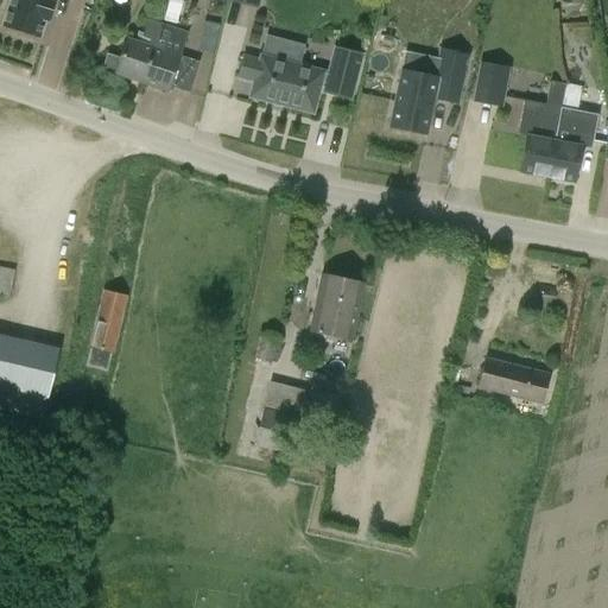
[(10,0),(1,26),(39,37),(44,21),(48,21),(54,0),(10,0)]
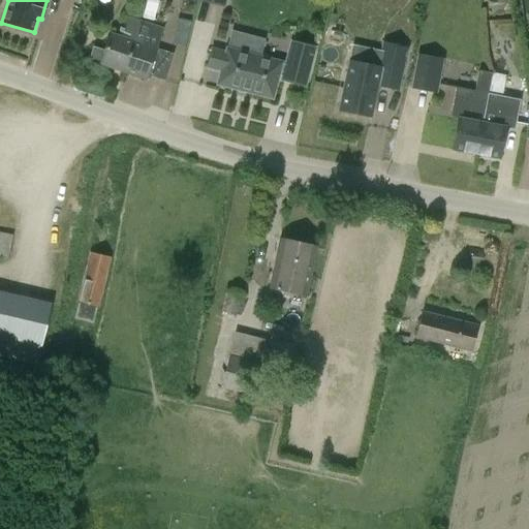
[(153,21),(158,0),(146,0),(142,18),(153,21)]
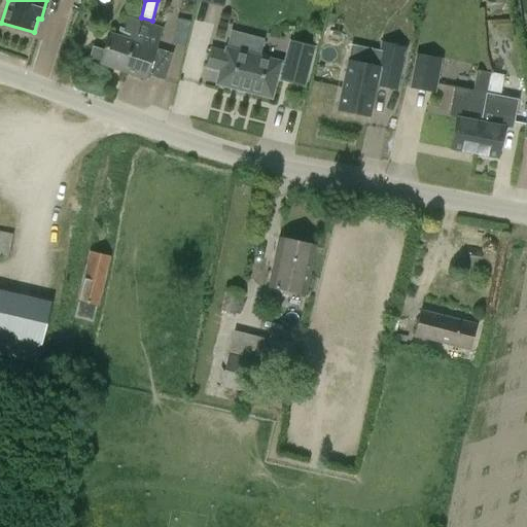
[(100,66),(123,73),(139,21),(129,18),(124,30),(119,29),(116,37),(110,35),(105,49),(92,45),(86,61),(100,66)]
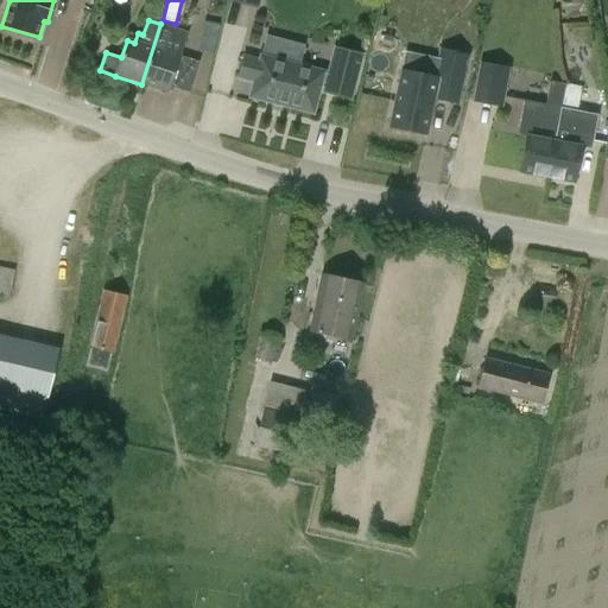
[(175,30),(160,24),(141,84),(168,93),(178,58),(159,51),(162,45),(169,48),(175,30)]
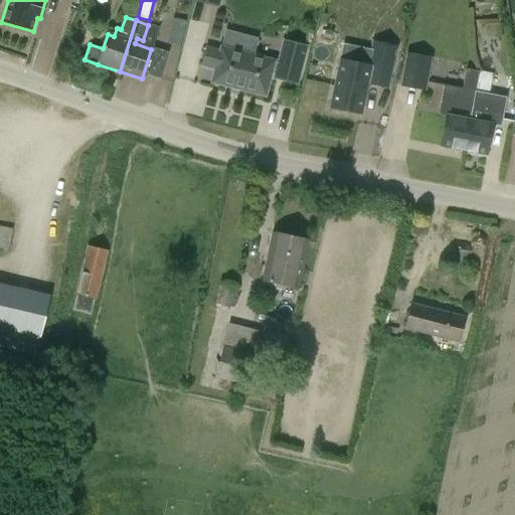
[(368,66),(340,60),(330,108),(360,114),(367,82),(387,88),(395,47),(373,42),(368,66)]
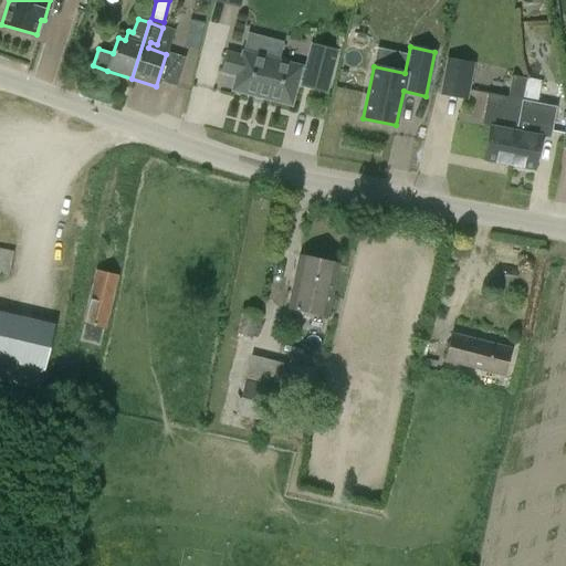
[(302,83),(326,90),(336,53),(311,48),(305,70),(301,69),(301,67),(242,52),(241,56),(227,53),(221,72),(236,75),(232,91),(291,105),(297,81),(302,82),(302,83)]
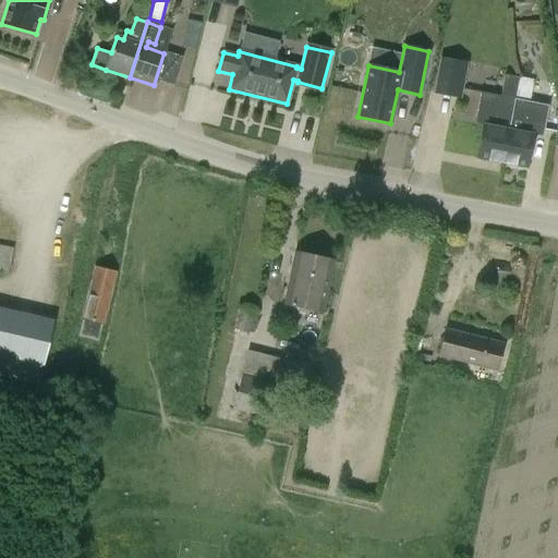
[(440,59),(434,93),(460,98),(466,63),(440,59)]
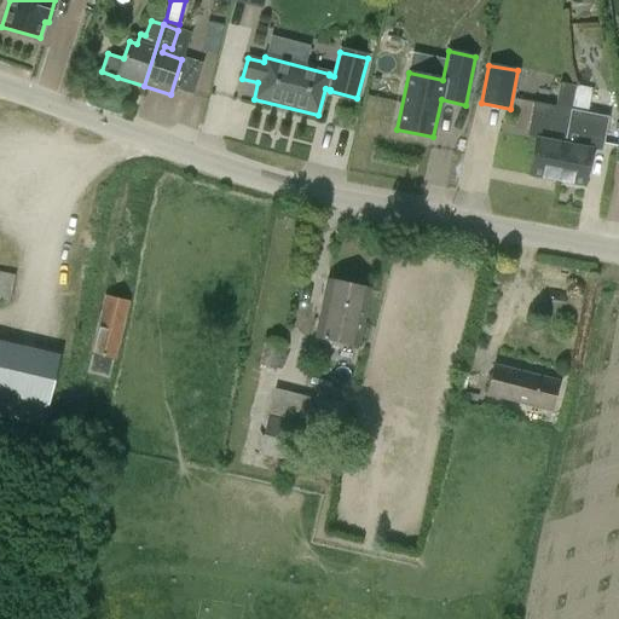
[(528,174),(556,180),(572,109),(573,103),(577,85),(561,82),(556,105),(534,100),(528,127),(538,129),(528,174)]
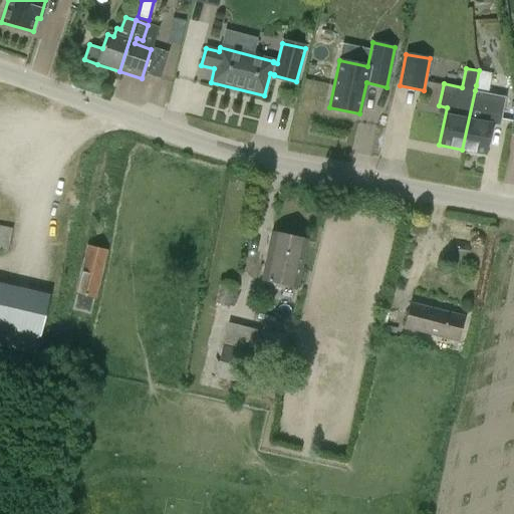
[(479,70),(476,85),(489,88),(493,73),(479,70)]
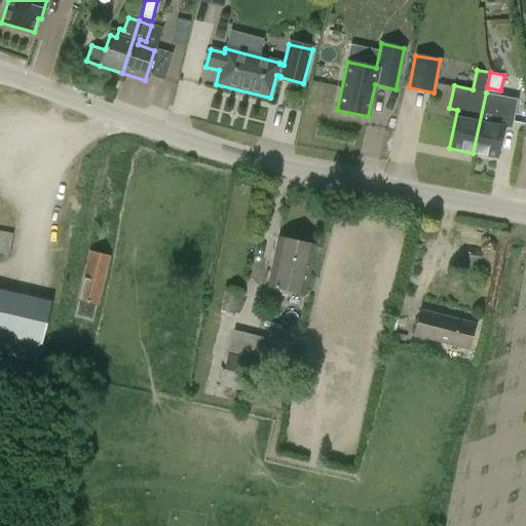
[(512,129),(518,100),(486,92),(473,153),(496,157),(503,127),(512,129)]
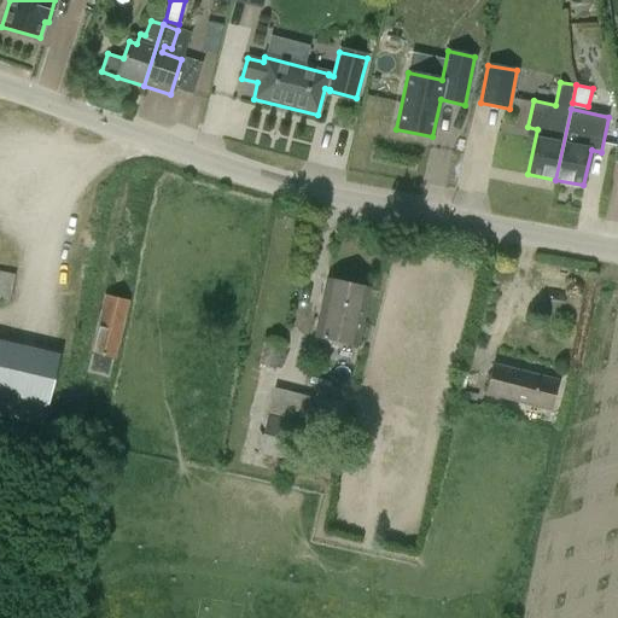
[(0,299),(7,301),(13,275),(0,272),(0,299)]
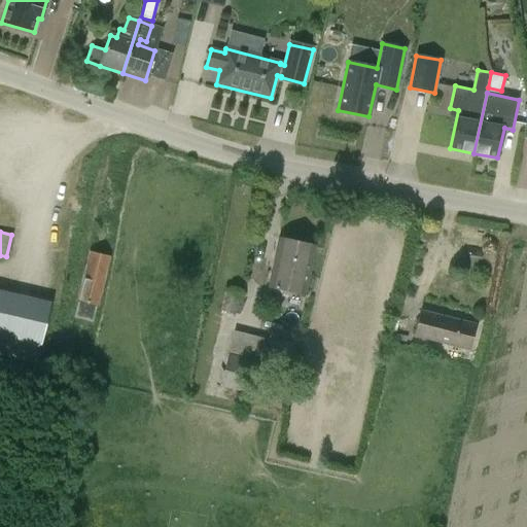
[(278,241),(268,292),(304,300),(314,248),(278,241)]
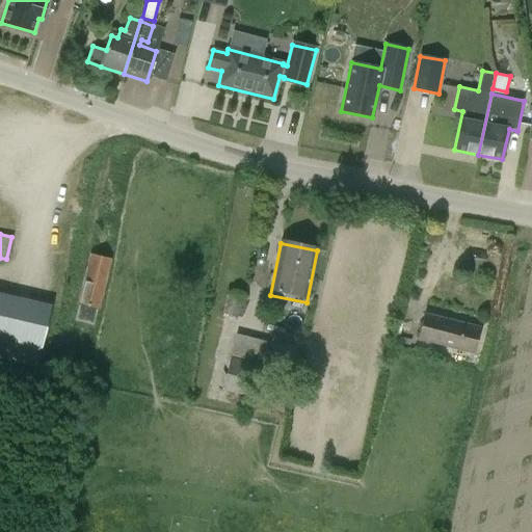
[(91,325),(96,310),(108,262),(91,257),(74,320),(91,325)]
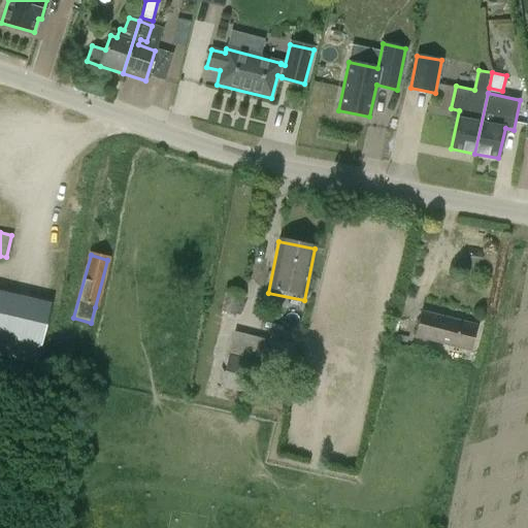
[(221,311),(240,316),(244,294),(225,290),(221,311)]
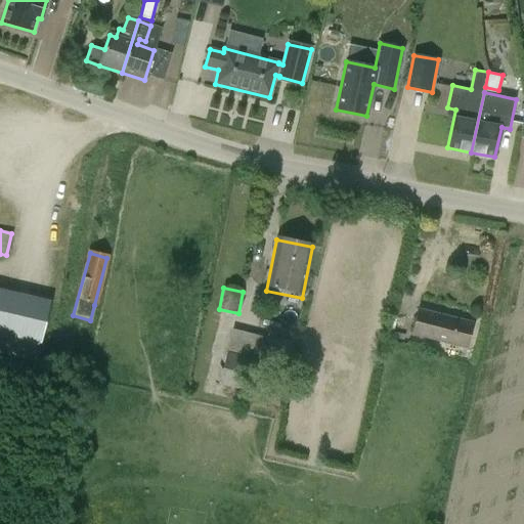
[(0,289),(0,354),(36,362),(50,302),(0,289)]
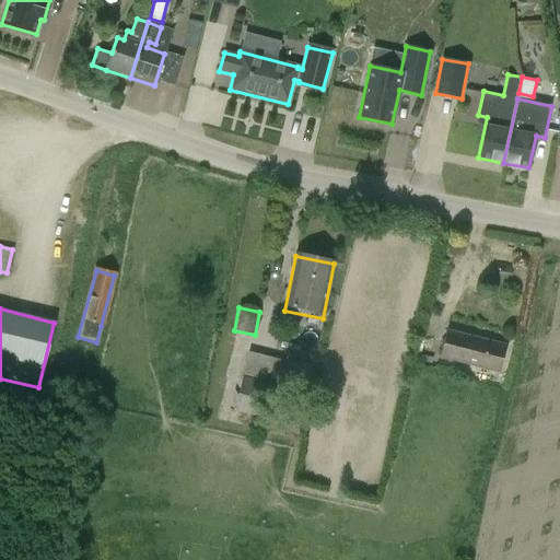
[(446,331),(440,357),(500,372),(506,347),(446,331)]
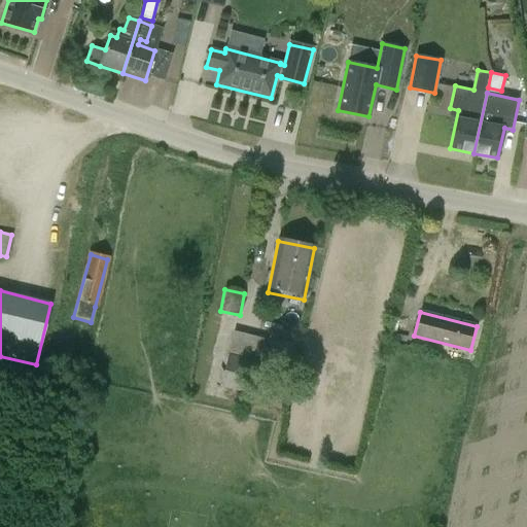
[(251,394),(259,363),(265,341),(233,334),(219,387),(251,394)]
